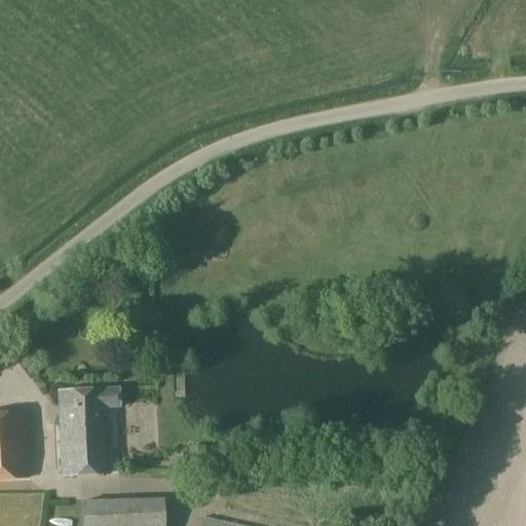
[(118,389),(58,392),(62,477),(109,475),(106,409),(119,408),(118,389)]
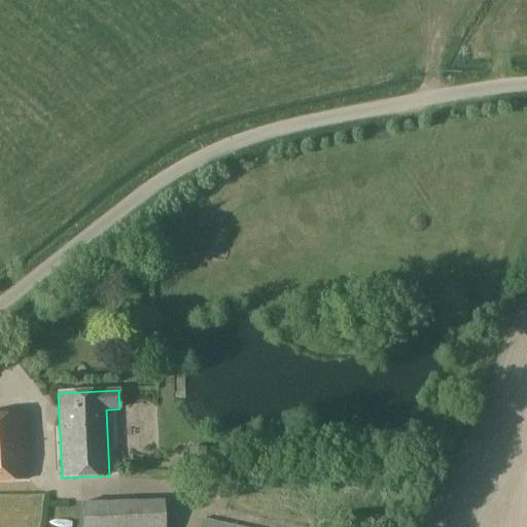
[(0,482),(27,481),(23,414),(0,415),(0,482)]
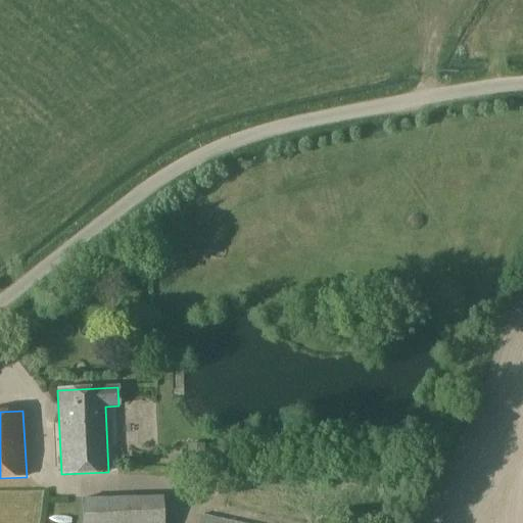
[(204,455),(187,456),(187,466),(204,466),(204,455)]
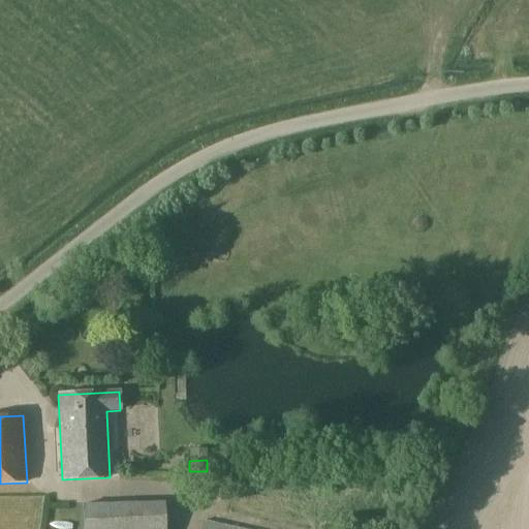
[(0,518),(22,518),(18,528),(37,528),(36,493),(0,494),(0,518)]
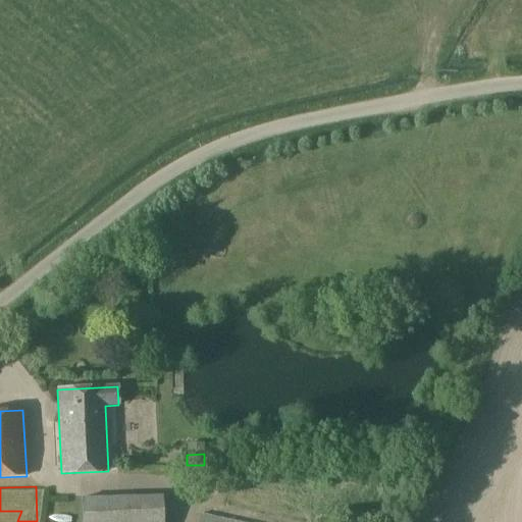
[(162,521),(162,494),(81,498),(81,521),(162,521)]
